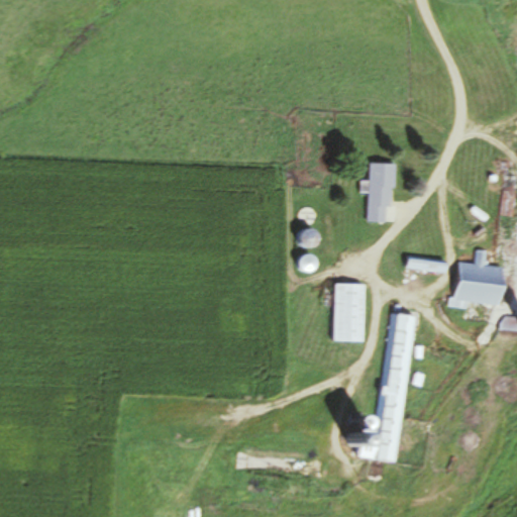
[(516,50),(516,36),(508,36),(508,50),(516,50)]
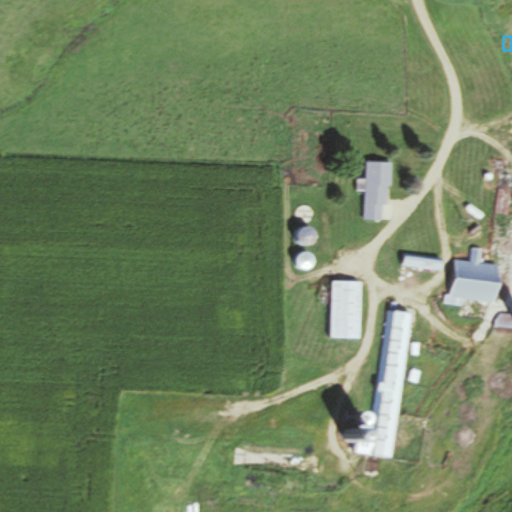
[(363,219),(387,220),(389,162),(365,161),(363,219)]
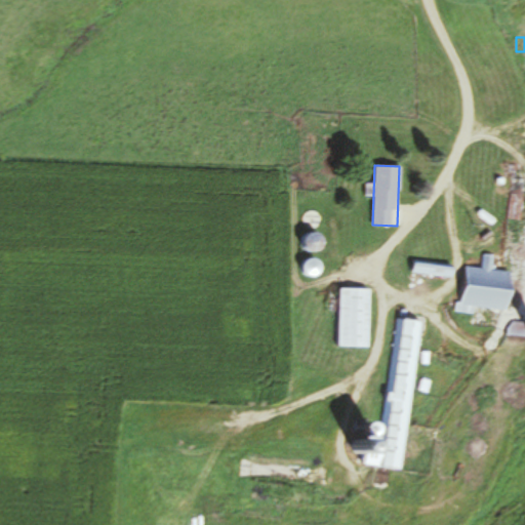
[(466,267),(460,313),(475,314),(475,308),(507,311),(512,267),(484,265),(483,269),(466,267)]
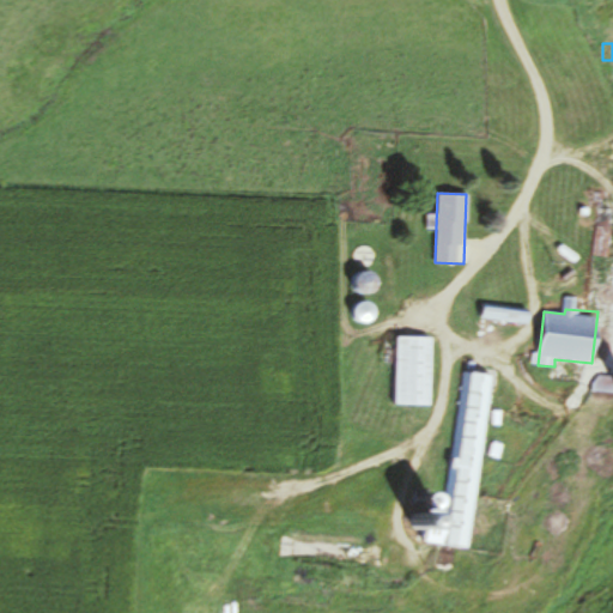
[(394,406),(430,406),(431,337),(395,337),(394,406)]
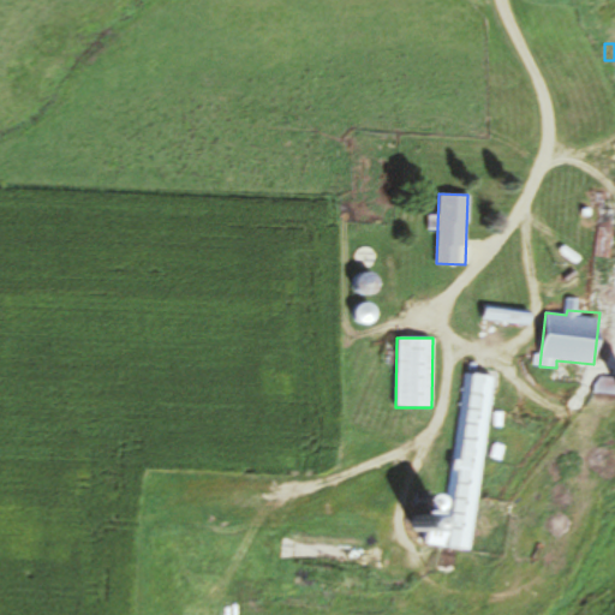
[(448,496),(430,494),(424,545),(471,550),(491,376),(463,374),(448,496)]
